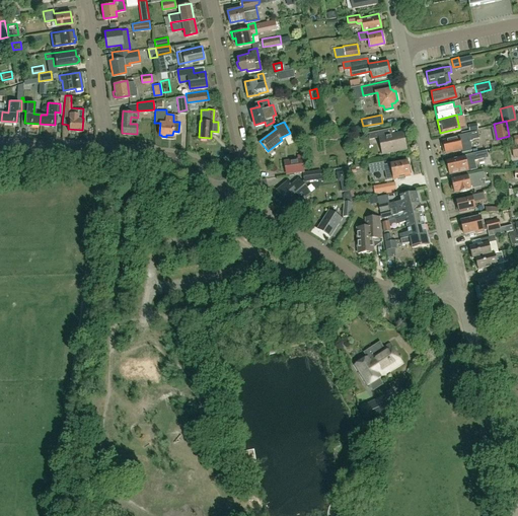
[(368,138),(378,136),(381,152),(405,147),(401,130),(388,133),(386,127),(366,131),(368,138)]
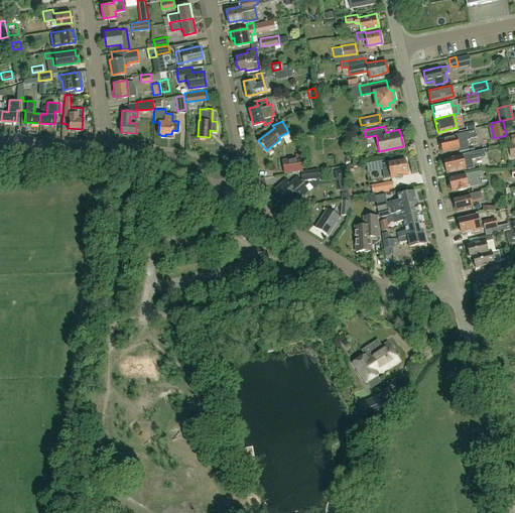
[(441,149),(441,150),(458,147),(459,150),(468,147),(466,138),(470,137),(469,136),(475,135),(474,128),(455,132),(455,134),(438,138),(440,143),(438,144),(439,148),(441,149)]
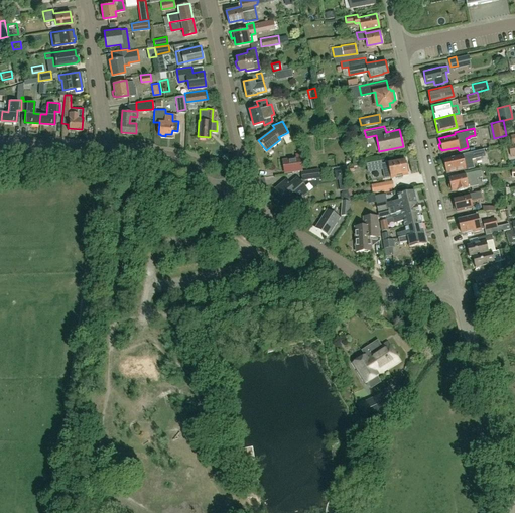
[(446,170),(464,166),(465,167),(474,165),(473,165),(471,157),(484,154),(483,147),(461,152),(462,154),(443,158),(446,170)]
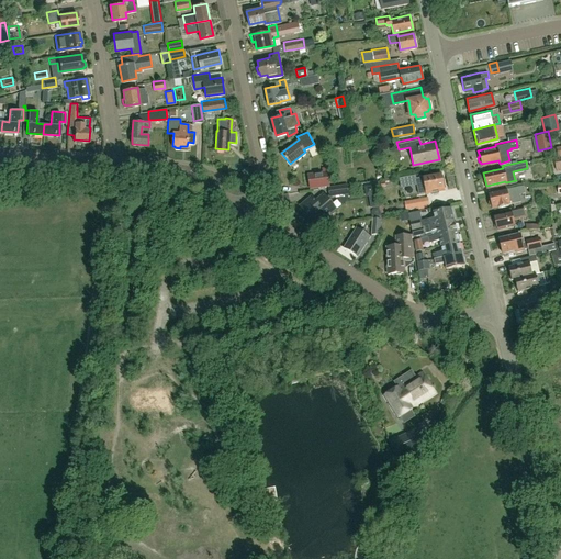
[(310,187),(327,183),(325,169),(307,172),(310,187)]
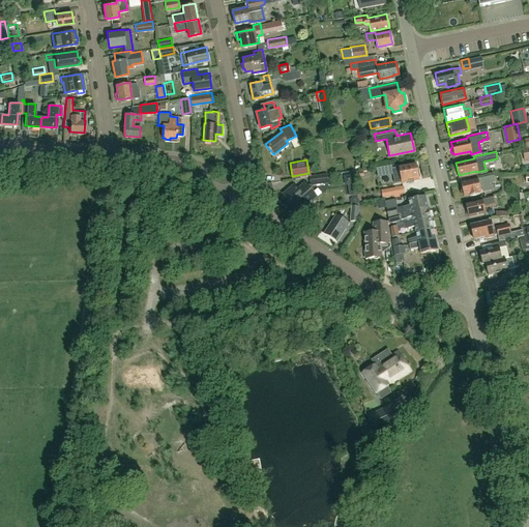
[(398,165),(391,166),(393,181),(401,180),(401,181),(406,180),(406,181),(413,180),(412,178),(418,177),(418,176),(419,175),(418,171),(417,170),(415,162),(398,165)]
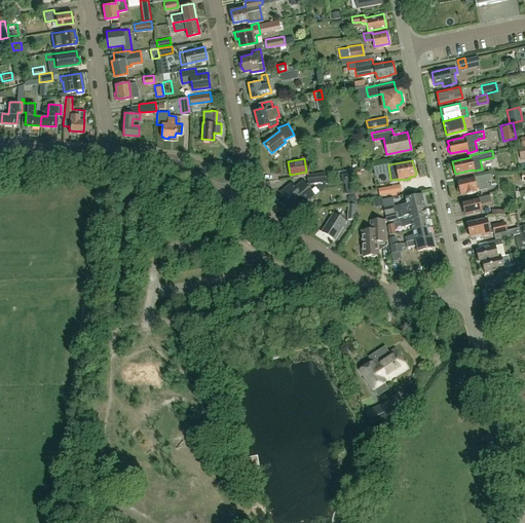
[(307,182),(326,180),(324,171),(306,174),(307,182)]
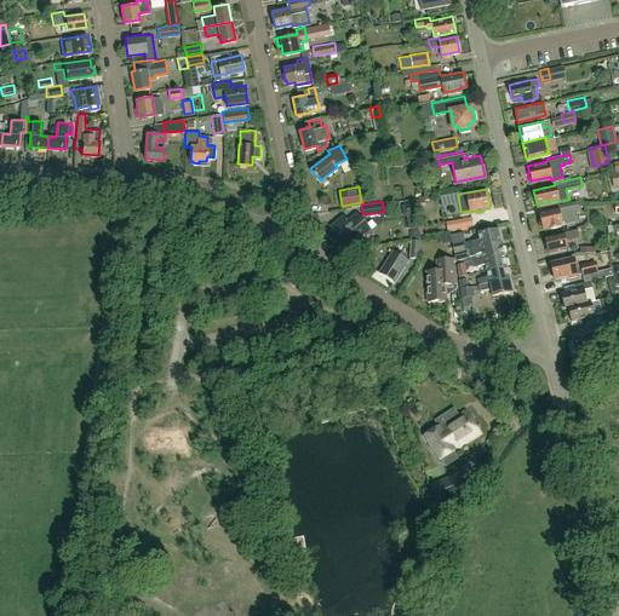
[(412,201),(401,202),(402,209),(407,213),(413,212),(412,201)]
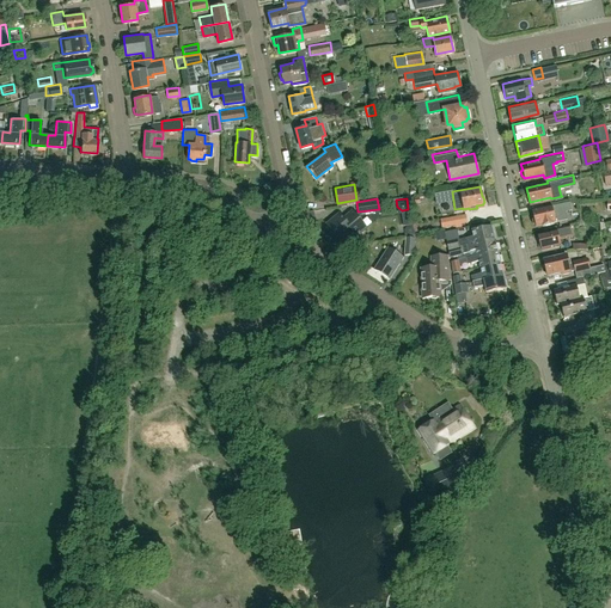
[(570,200),(531,209),(532,216),(531,217),(532,221),(533,222),(535,225),(541,222),(542,225),(551,222),(551,220),(568,216),(566,208),(572,207),(570,200)]
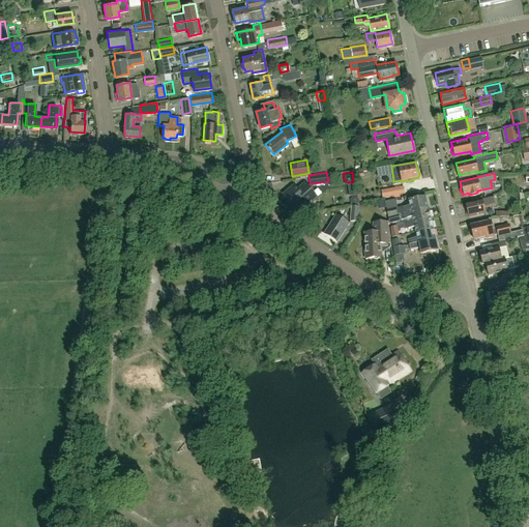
[(284,193),(294,205),(302,198),(306,203),(315,196),(303,182),(296,188),(293,184),(284,193)]
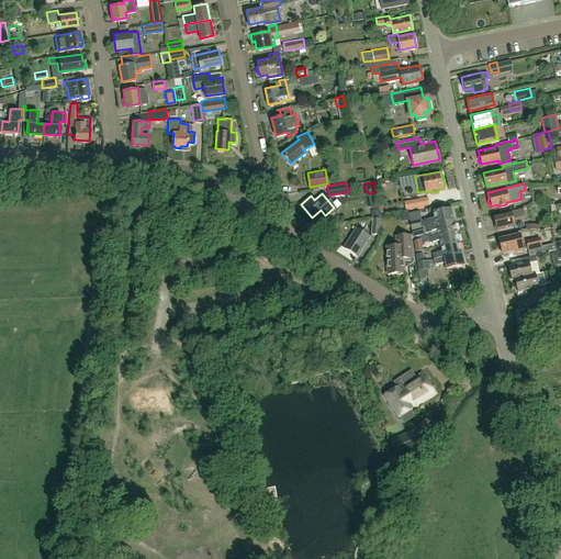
[(428,202),(427,196),(403,200),(405,207),(428,202)]
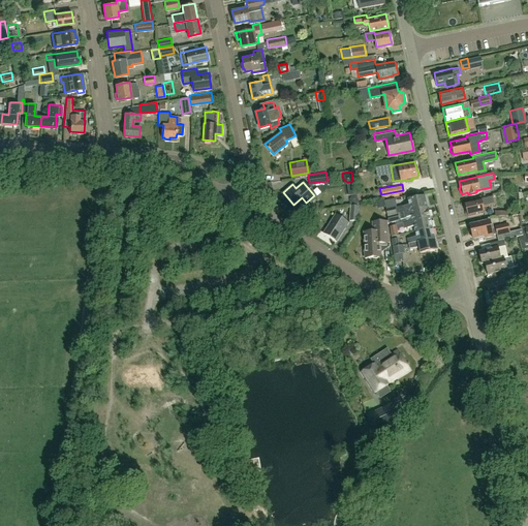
[(484,211),(483,205),(494,203),(492,193),(479,196),(479,197),(464,202),(464,204),(463,205),(464,208),(465,209),(467,215),(484,211)]
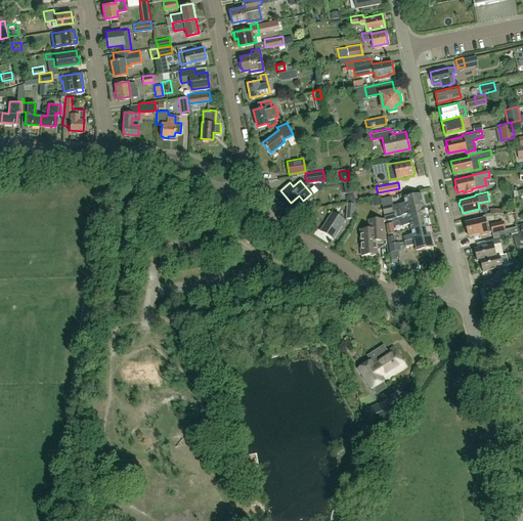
[(382,206),(383,213),(393,210),(394,210),(423,203),(420,192),(402,196),(404,203),(398,203),(398,202),(382,206)]
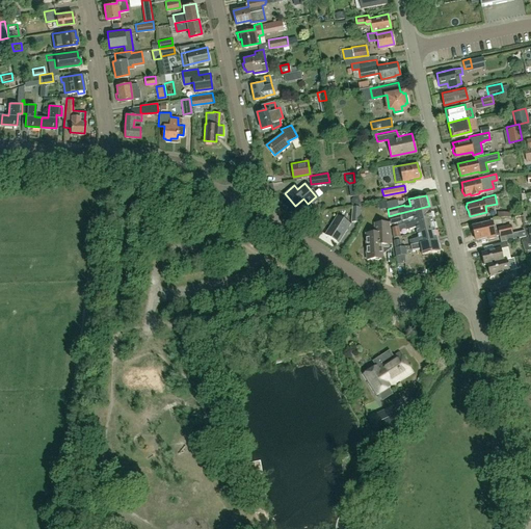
[(351,205),(350,220),(359,220),(360,205),(351,205)]
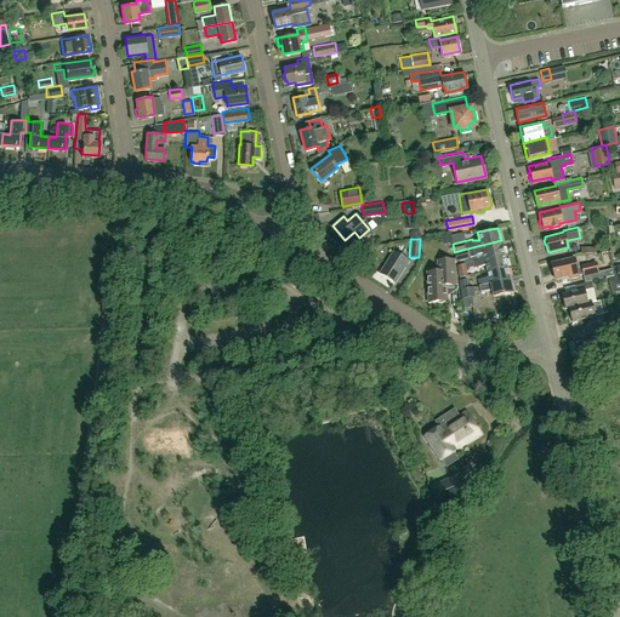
[(504,252),(501,240),(467,249),(470,255),(482,252),(483,257),(504,252)]
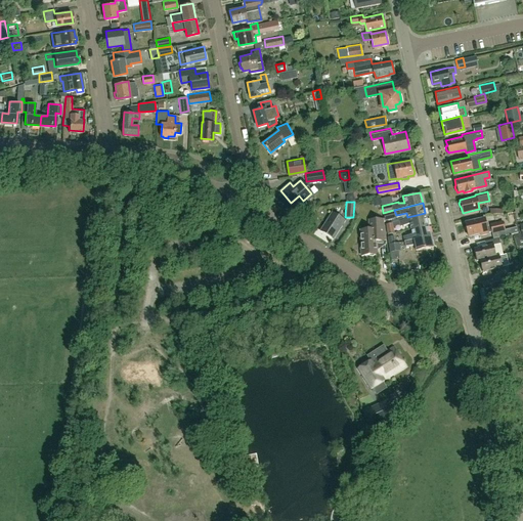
[(331,211),(319,228),(333,236),(344,219),(331,211)]
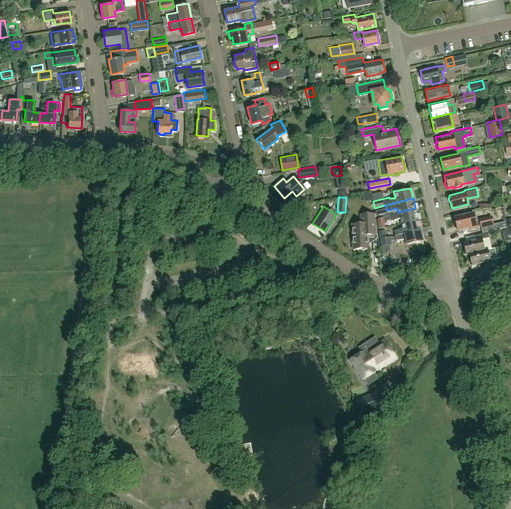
[(418,219),(415,208),(398,212),(398,213),(390,214),(391,220),(400,218),(401,223),(418,219)]
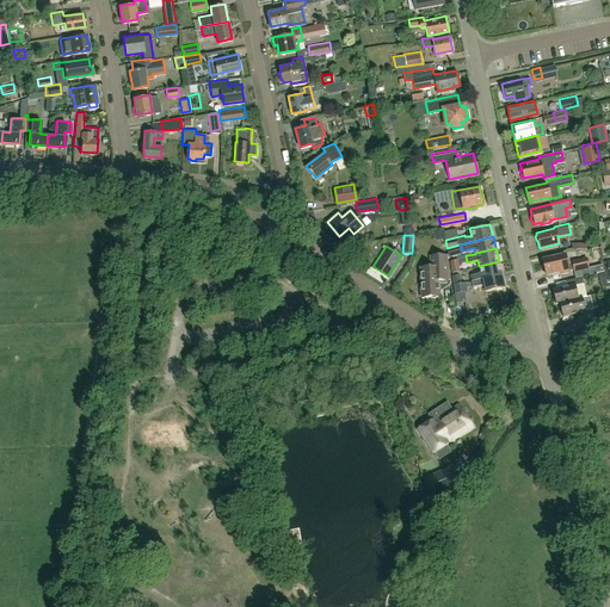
[(585,255),(566,260),(564,252),(542,256),(546,273),(559,270),(559,272),(568,270),(567,267),(572,266),(573,270),(587,266),(585,255)]
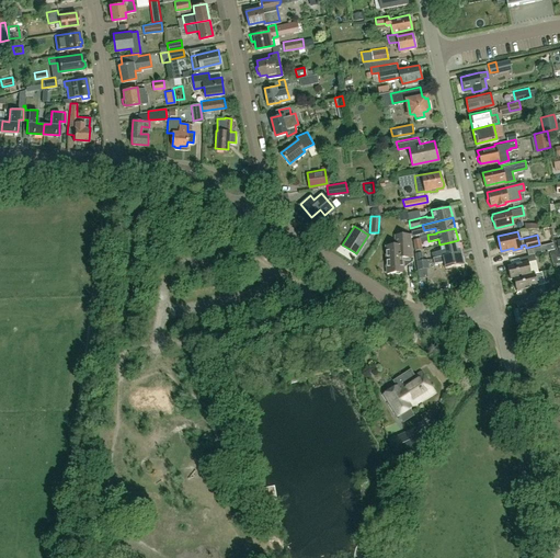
[(385,245),(386,272),(403,271),(402,255),(411,255),(410,232),(393,234),(395,243),(385,245)]
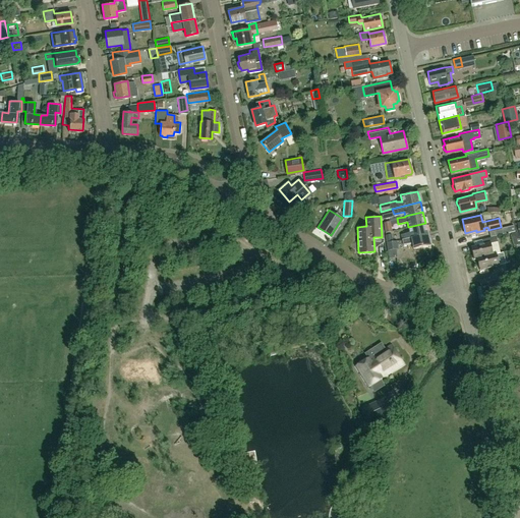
[(392,230),(390,220),(383,221),(385,231),(392,230)]
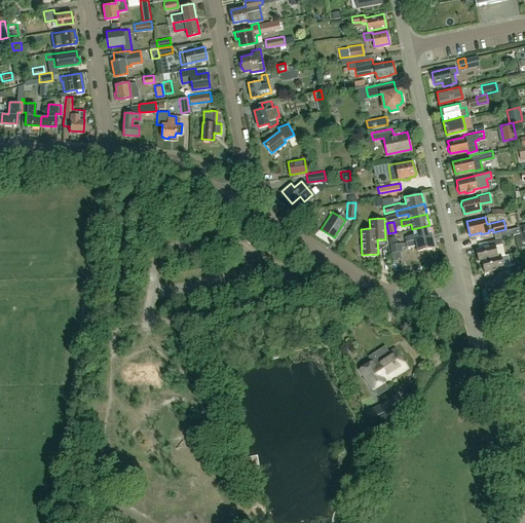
[(517,240),(523,239),(523,237),(524,236),(524,222),(521,224),(522,232),(516,233),(517,240)]
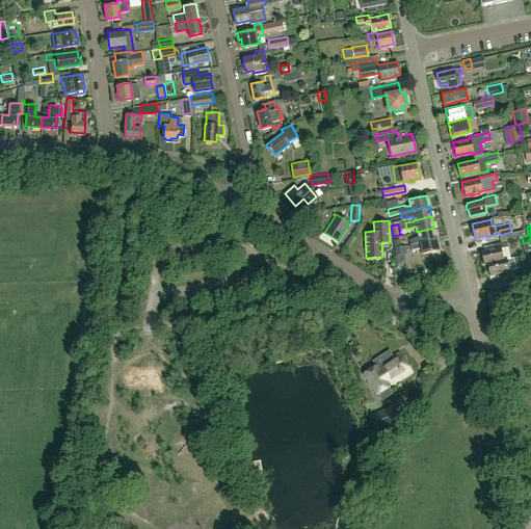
[(436,238),(434,228),(417,232),(418,236),(408,237),(410,244),(436,238)]
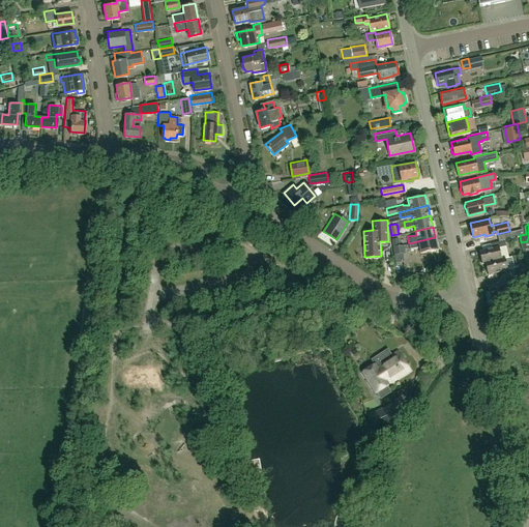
[(438,247),(435,237),(409,243),(410,247),(418,245),(420,251),(438,247)]
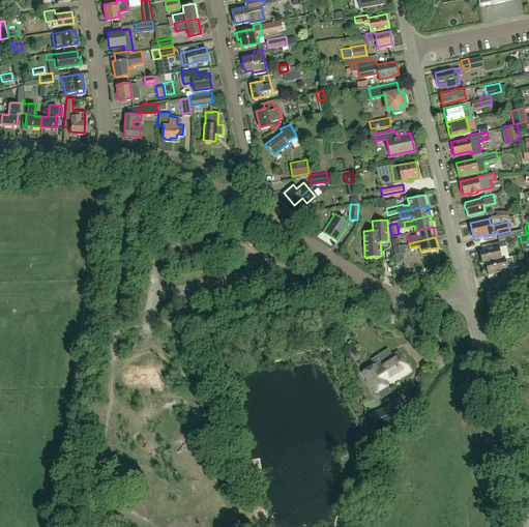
[(507,256),(503,238),(488,242),(489,247),(478,250),(481,262),(485,261),(501,257),(504,256),(507,256)]
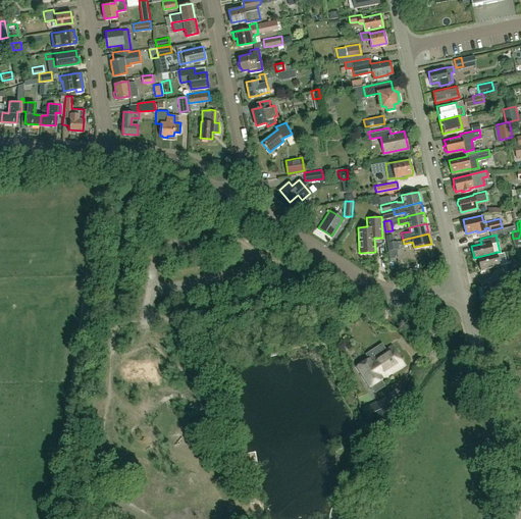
[(506,237),(500,239),(503,251),(509,249),(506,237)]
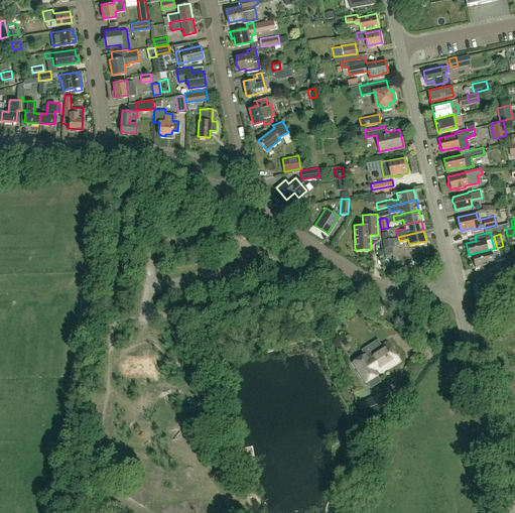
[(382,239),(383,247),(393,245),(392,237),(387,238),(382,239)]
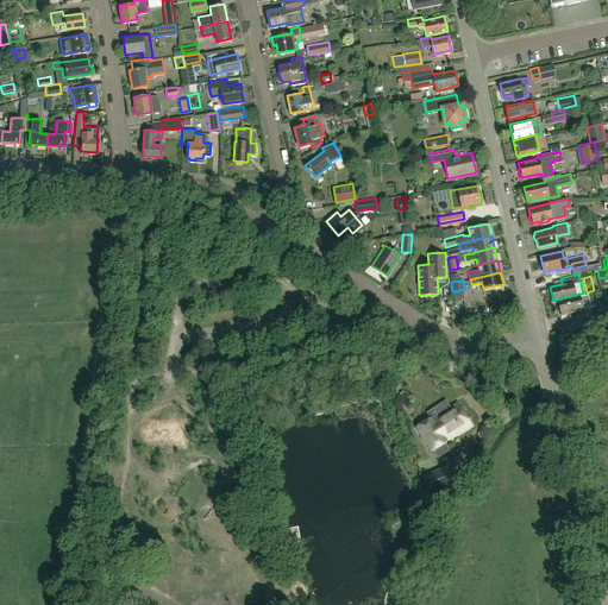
[(575,310),(576,315),(591,312),(591,313),(603,310),(602,306),(590,309),(587,292),(583,294),(580,294),(576,295),(557,300),(559,314),(575,310)]
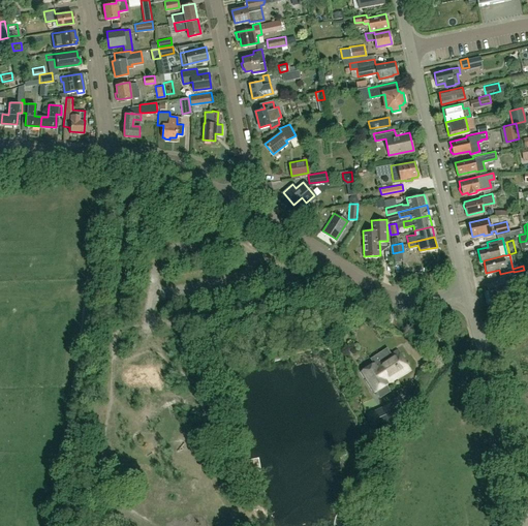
[(500,274),(498,274),(499,280),(486,283),(487,289),(485,289),(488,301),(497,299),(497,297),(498,296),(497,291),(508,288),(505,279),(515,277),(514,272),(514,271),(500,274)]
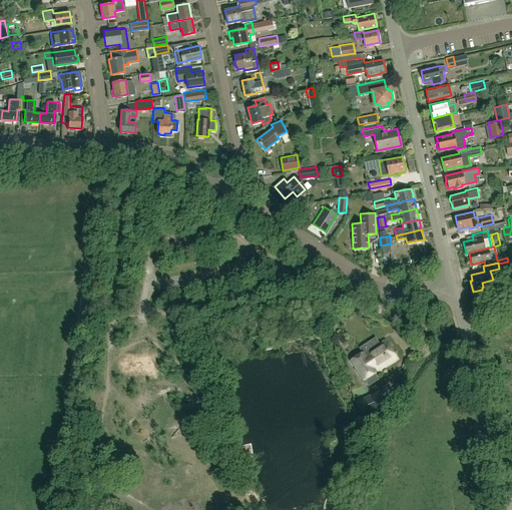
[(362,351),(350,359),(363,379),(375,371),(375,370),(384,365),(383,364),(390,360),(397,357),(385,338),(378,342),(375,336),(368,341),(372,346),(363,352),(362,351)]
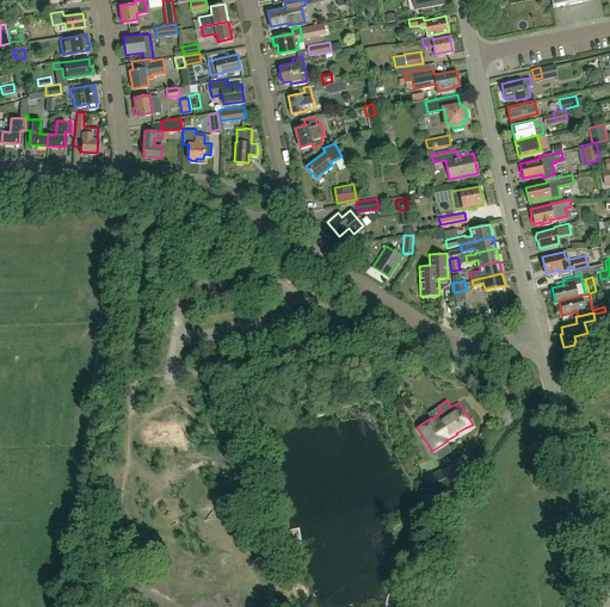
[(146,451),(160,446),(156,433),(141,438),(146,451)]
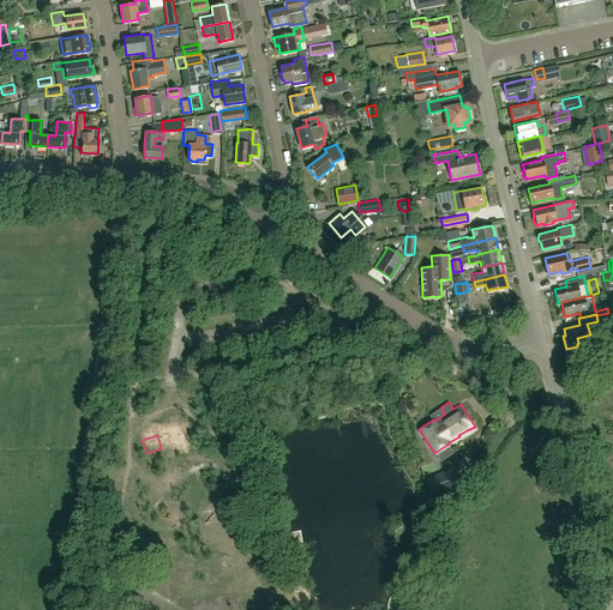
[(430,477),(424,479),(430,494),(432,499),(446,493),(462,485),(473,475),(466,469),(458,477),(452,466),(439,472),(430,477)]
